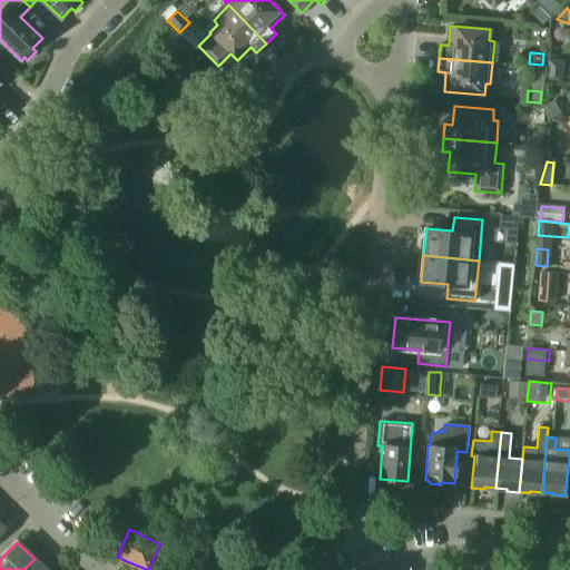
[(45,569),(35,559),(23,569),(45,569)]
